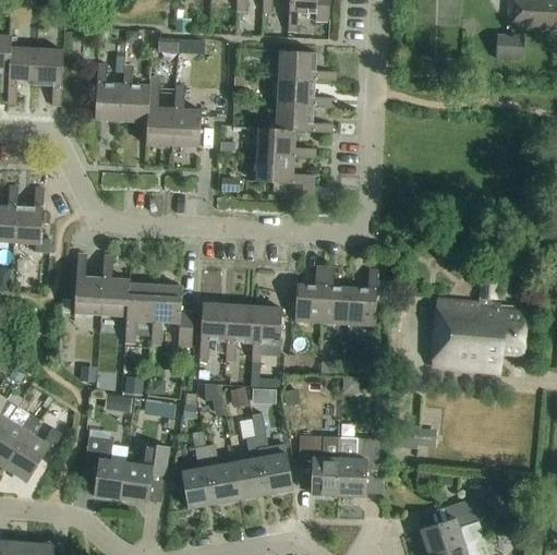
[(237,0),(237,10),(245,10),(245,0),(237,0)]
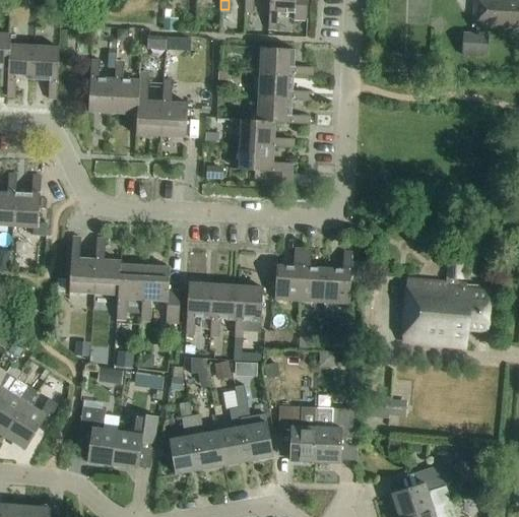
[(245,0),(244,10),(253,11),(253,0),(245,0)]
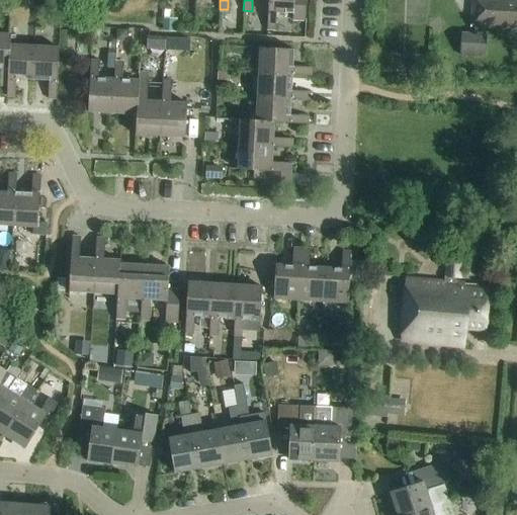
[(268,0),(266,28),(275,29),(277,10),(293,11),(293,18),(305,18),(306,0),(268,0)]
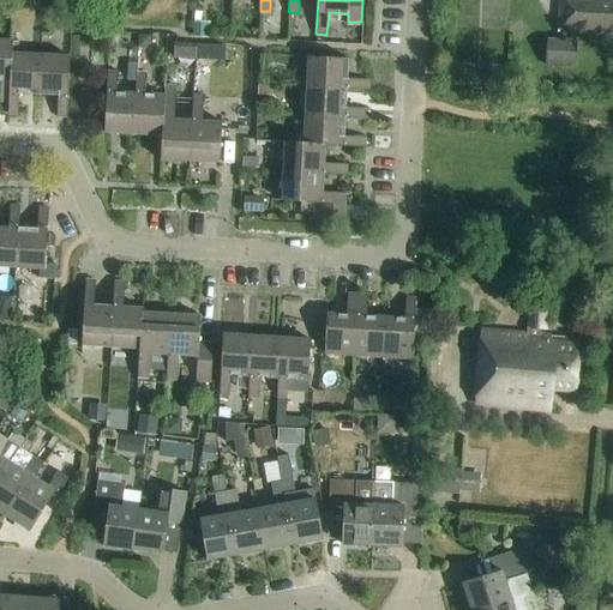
[(612,34),(612,0),(558,0),(557,30),(562,30),(560,38),(546,37),(544,62),(574,65),(575,40),(570,40),(570,30),(612,34)]
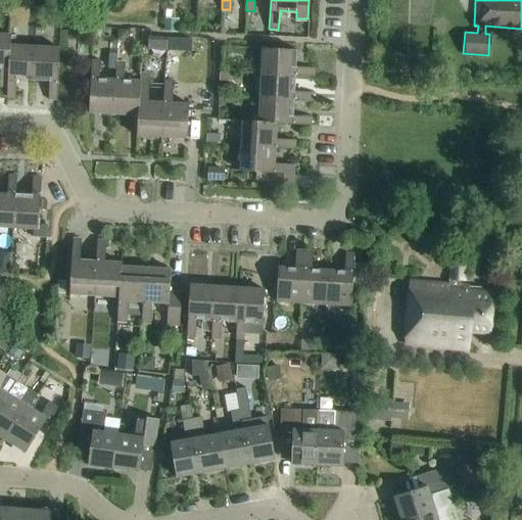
[(165,16),(165,29),(178,30),(178,17),(165,16)]
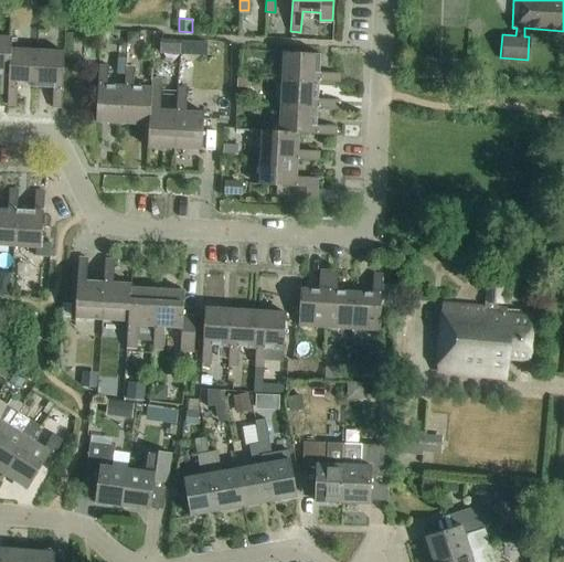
[(126,33),(126,44),(132,44),(137,40),(137,33),(126,33)]
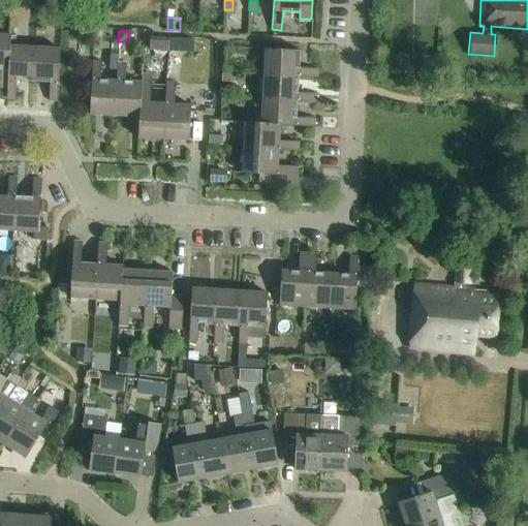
[(8,87),(11,43),(11,33),(0,32),(0,66),(0,86),(7,87),(8,87)]
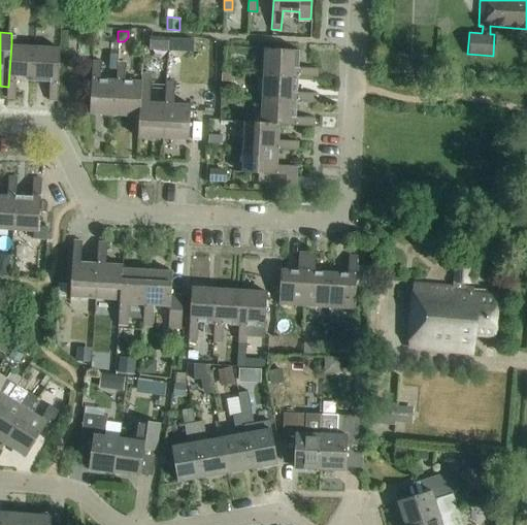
[(151,36),(150,51),(166,51),(167,37),(151,36)]
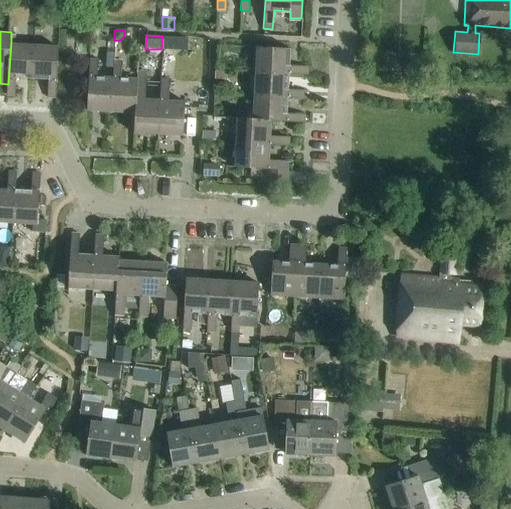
[(16,76),(33,77),(34,44),(11,42),(8,84),(7,84),(6,93),(15,94),(16,76)]
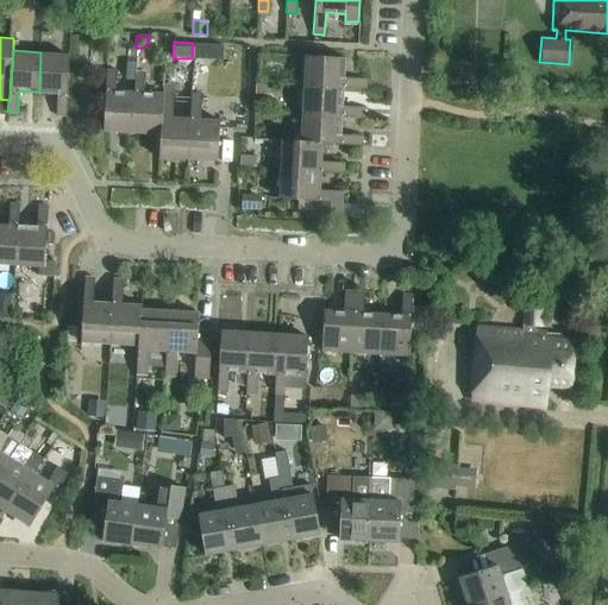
[(69,54),(41,52),(39,92),(57,93),(56,114),(66,114),(69,54)]
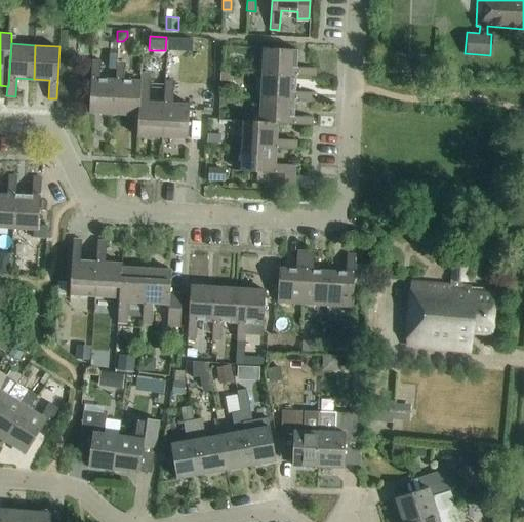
[(263,46),(262,71),(295,73),(295,74),(313,75),(314,66),(296,65),(296,48),(263,46)]
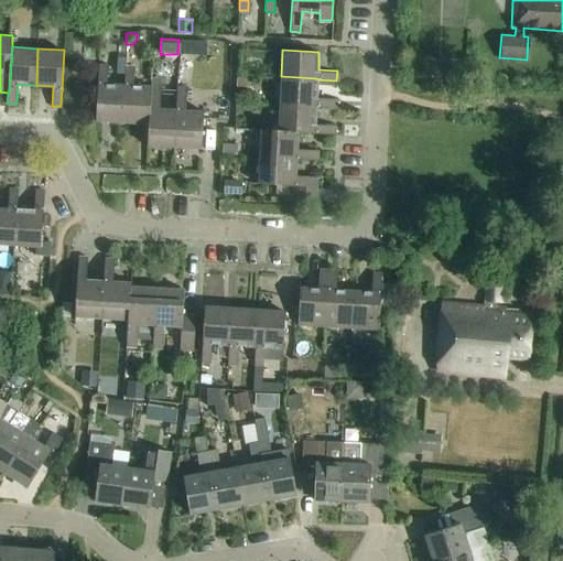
[(125,84),(123,84),(107,84),(107,64),(98,63),(96,120),(122,121),(125,84)]
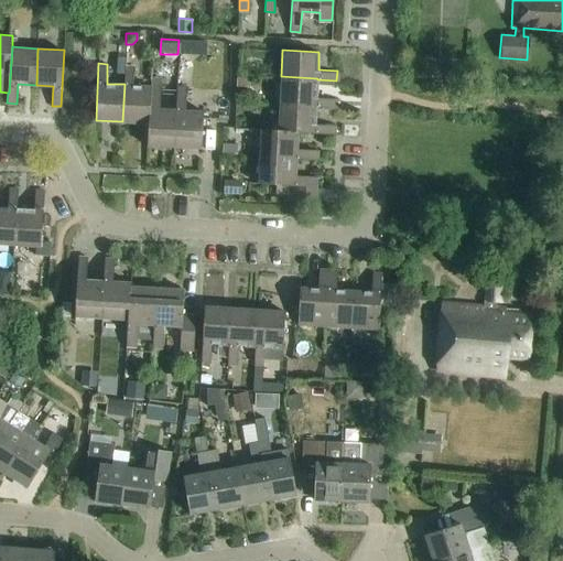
[(122,121),(149,122),(151,86),(132,85),(133,65),(125,64),(123,84),(125,84),(122,121)]
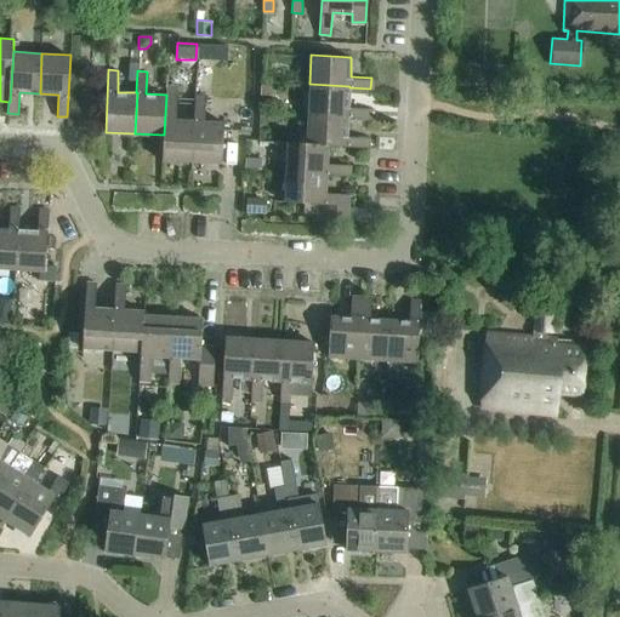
[(350,86),(310,84),(307,113),(348,115),(348,116),(369,118),(369,108),(348,107),(350,87),(350,86)]
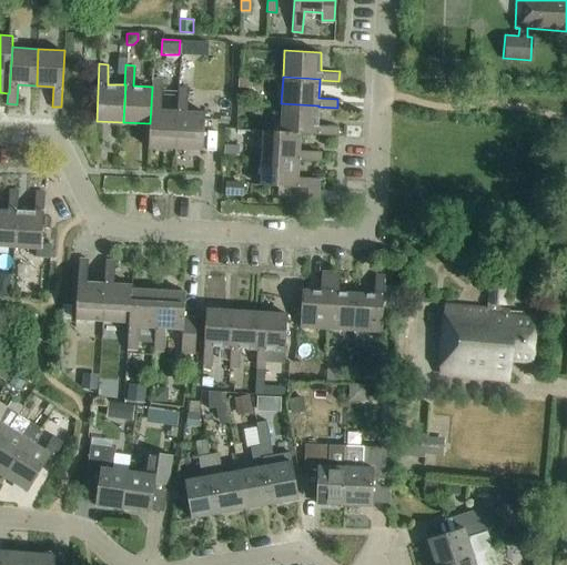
[(178,110),(176,110),(160,110),(161,86),(152,86),(152,87),(150,123),(149,147),(175,148),(178,110)]
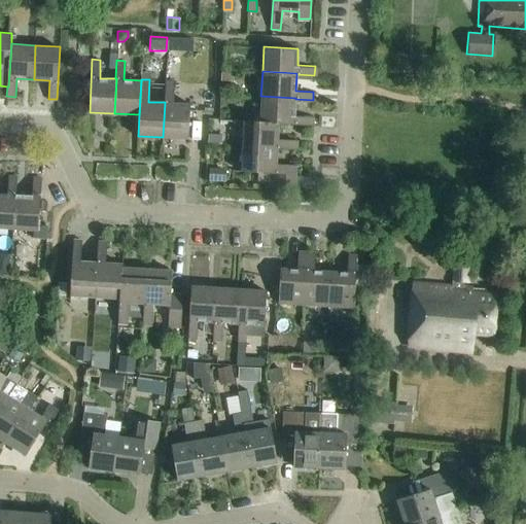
[(165,80),(164,102),(165,102),(163,137),(187,138),(189,103),(173,103),(174,81),(165,80)]
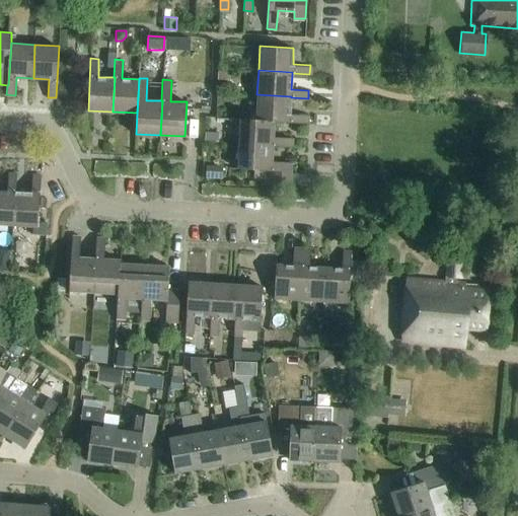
[(256,94),(255,120),(273,120),(273,121),(307,123),(307,115),(290,114),(291,97),(291,96),(256,94)]
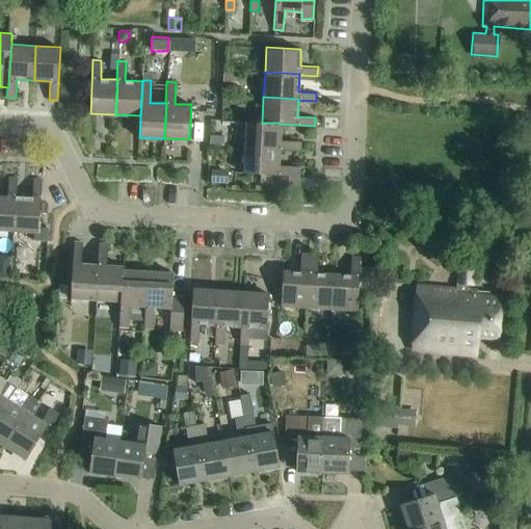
[(244,147),(279,149),(299,150),(299,140),(279,139),(280,124),(280,123),(262,123),(245,122),(244,147)]
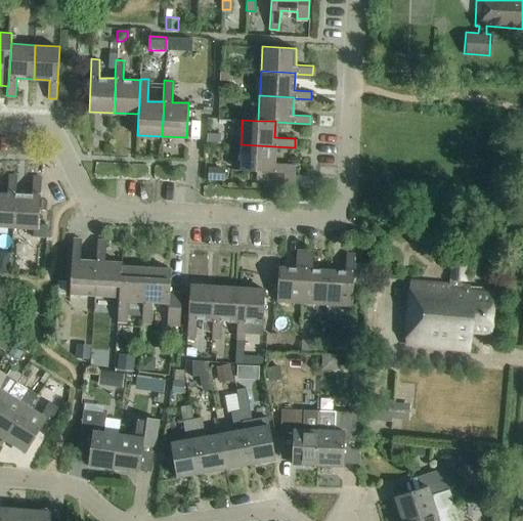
[(207,133),(207,143),(220,143),(220,134),(207,133)]
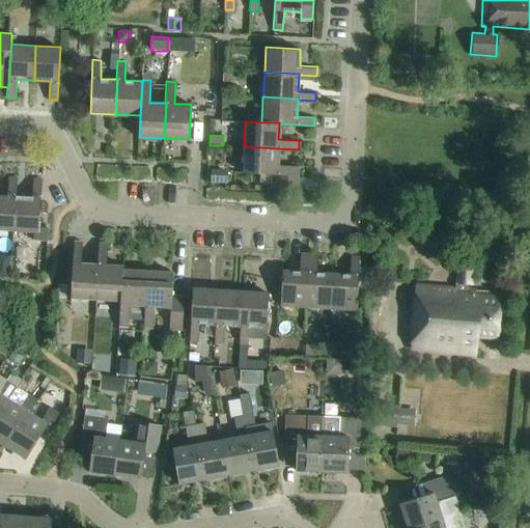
[(298,165),(277,164),(278,148),(244,146),(243,172),(273,173),(272,186),(297,187),(298,165)]
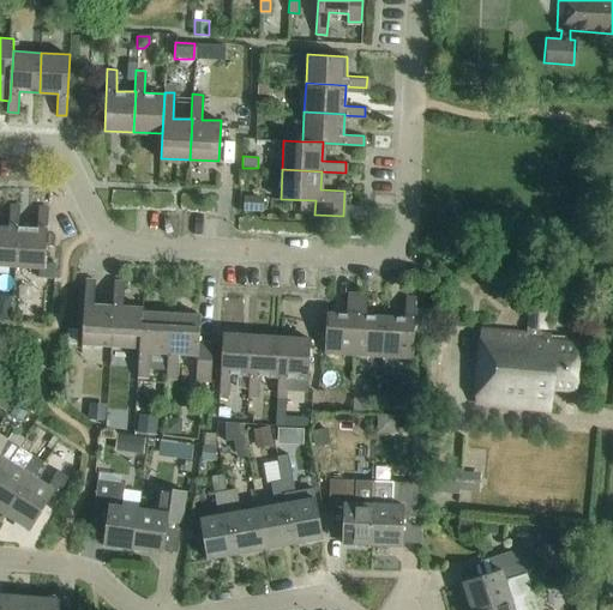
[(244,195),(242,211),(263,212),(263,197),(244,195)]
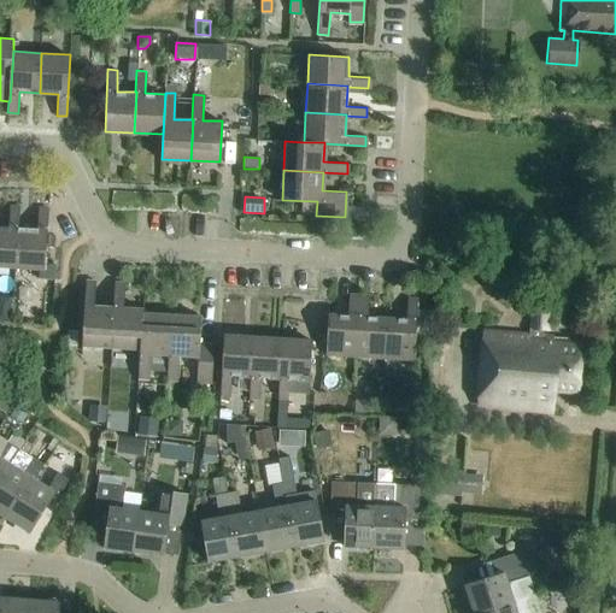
[(0,265),(15,266),(18,227),(19,205),(10,205),(9,225),(0,224),(0,265)]
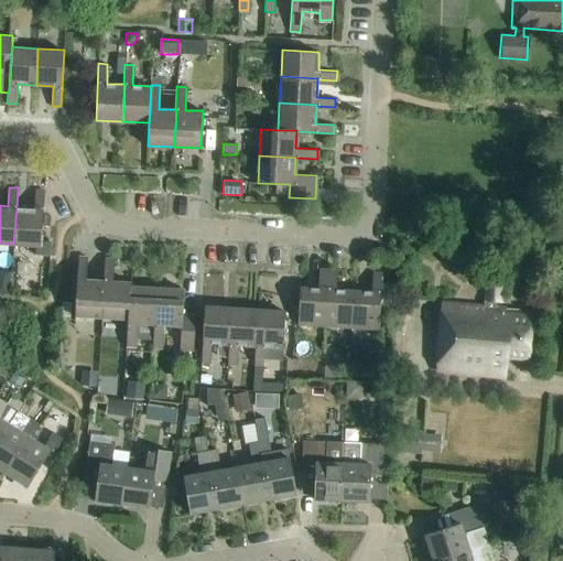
[(41,246),(44,190),(35,189),(34,208),(17,207),(13,244),(41,246)]
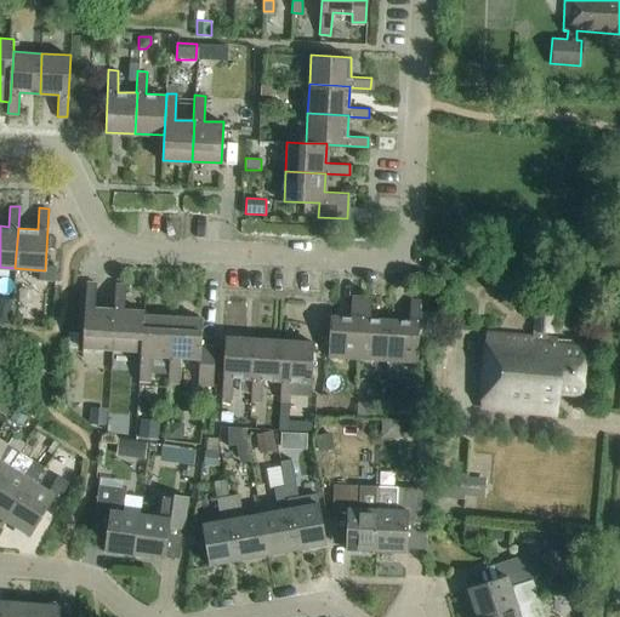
[(114,308),(113,308),(94,307),(96,283),(86,281),(81,348),(112,349),(114,308)]
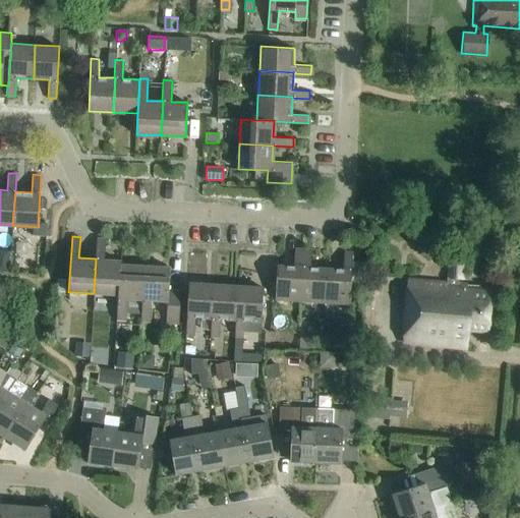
[(96,259),(94,293),(117,294),(117,295),(119,261),(103,260),(105,238),(96,238),(95,259),(96,259)]
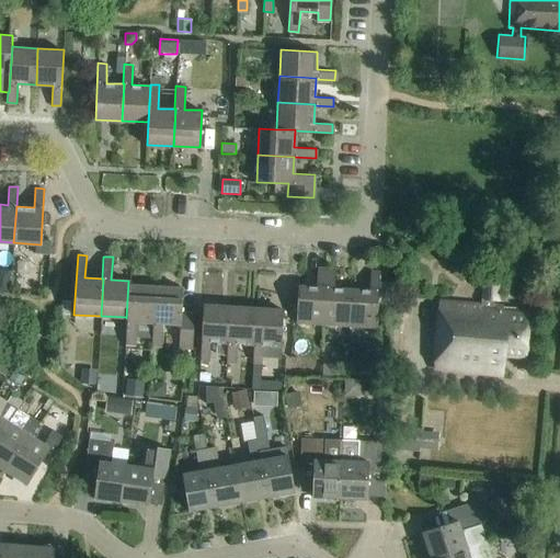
[(323,323),(327,268),(317,268),(316,285),(298,284),(296,322),(323,323)]
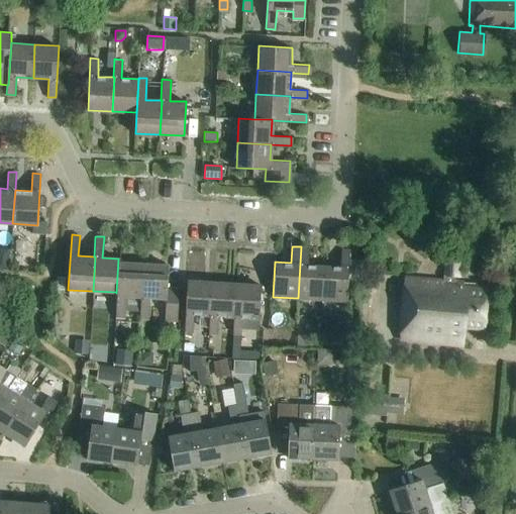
[(301,246),(298,298),(322,300),(324,265),(308,265),(309,247),(301,246)]
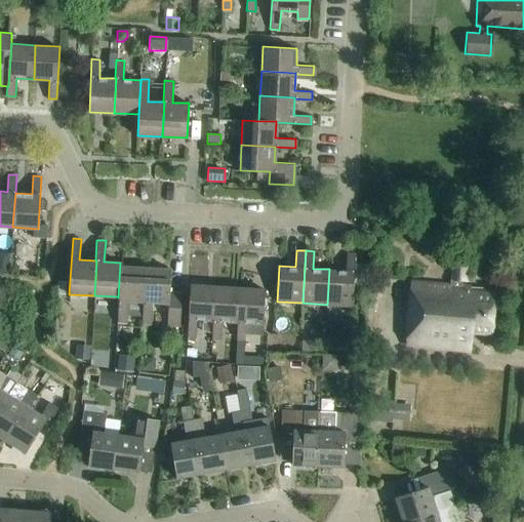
[(346,270),(329,269),(327,305),(352,306),(355,253),(347,252),(346,270)]
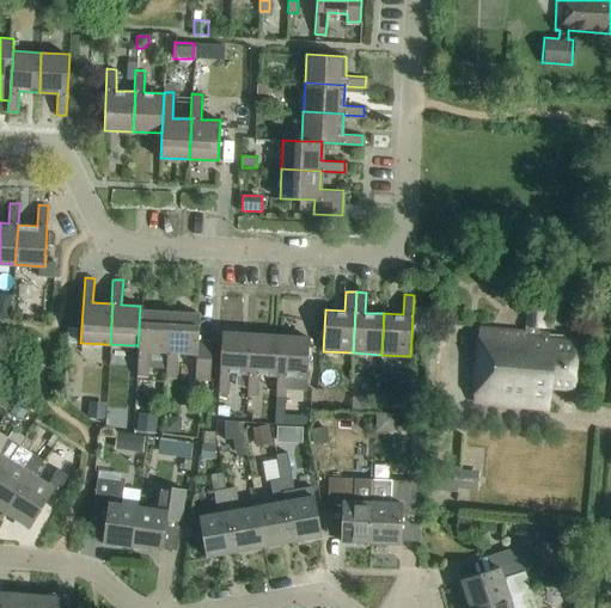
[(524,324),(524,331),(478,327),(474,401),(548,406),(549,385),(572,387),(575,341),(563,339),(563,333),(537,332),(537,326),(542,326),(544,306),(526,305),(525,324),(524,324)]
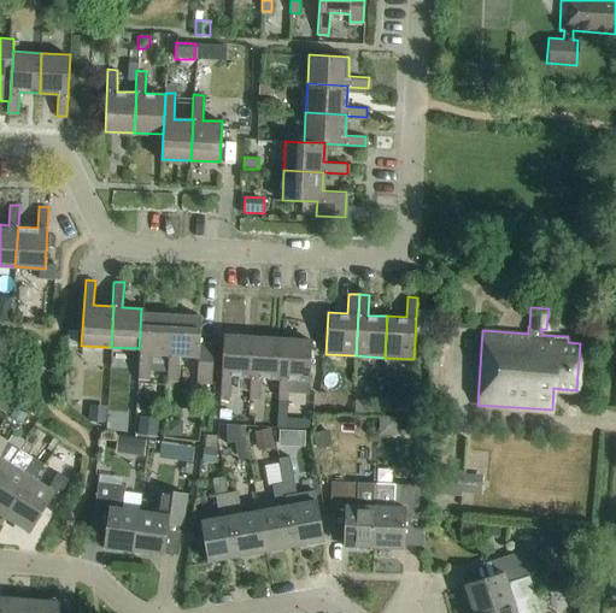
[(139,349),(139,348),(138,377),(148,378),(150,367),(166,367),(168,355),(169,355),(171,314),(144,313),(144,308),(141,308),(139,349)]
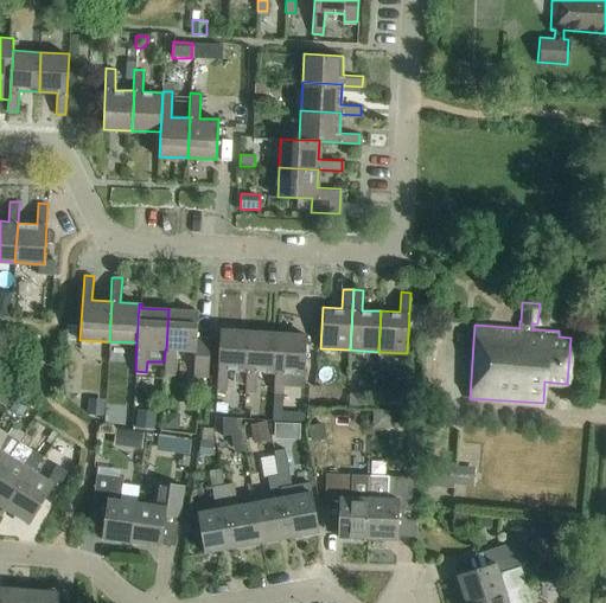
[(165,350),(164,361),(164,373),(173,373),(176,350),(193,351),(192,374),(206,376),(209,346),(195,345),(197,310),(168,309),(166,350),(165,350)]
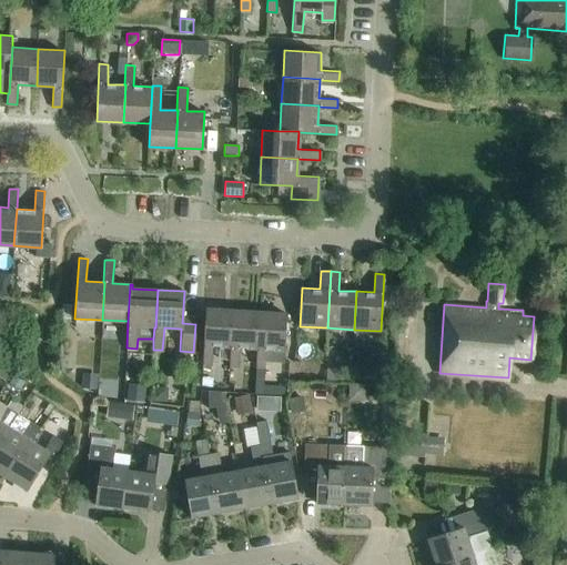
[(213,346),(230,347),(231,347),(233,309),(206,308),(203,364),(212,365),(213,346)]
